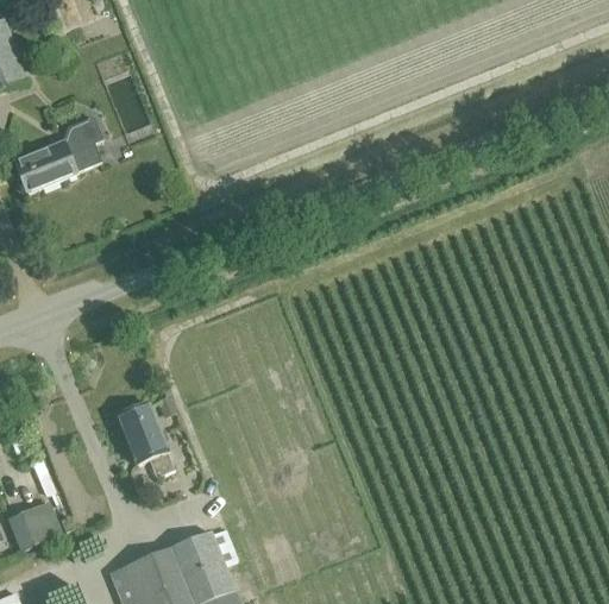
[(2,18),(0,18),(0,88),(26,77),(2,18)]
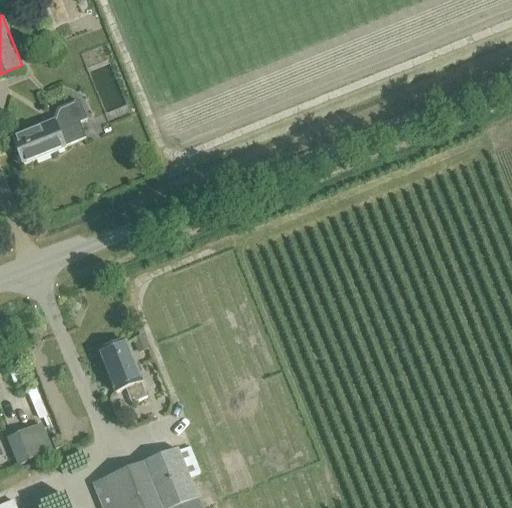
[(108,105),(120,101),(109,66),(100,69),(98,65),(89,68),(96,90),(103,88),(108,105)]
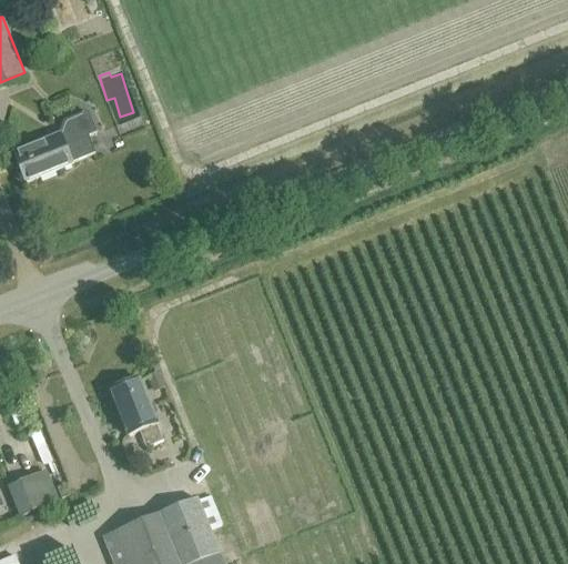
[(70,160),(94,150),(88,132),(95,129),(88,108),(63,117),(59,131),(12,149),(24,179),(70,160)]
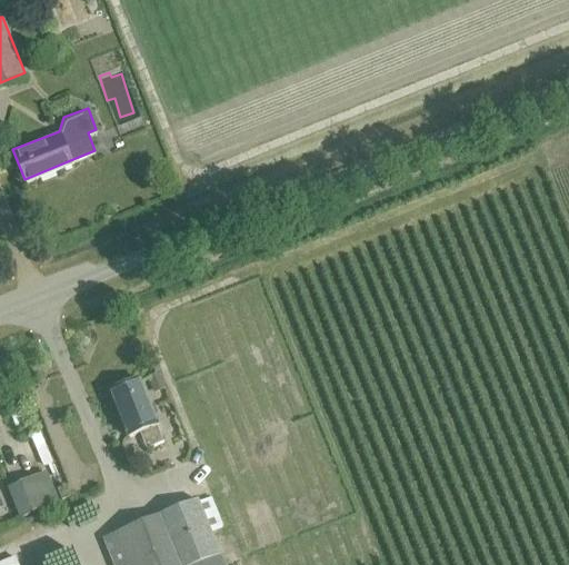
[(145,445),(161,438),(155,422),(156,422),(138,375),(109,386),(127,433),(138,428),(145,445)]
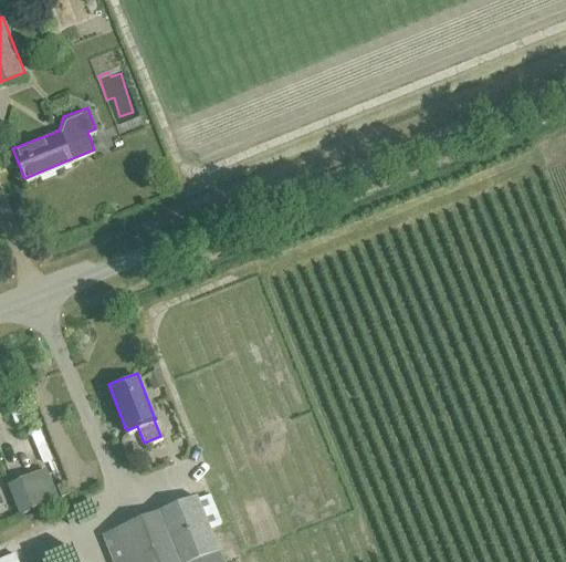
[(7,481),(18,510),(54,496),(43,467),(7,481)]
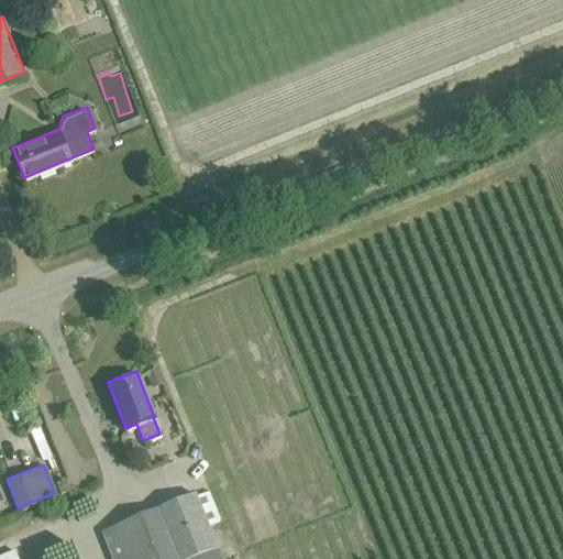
[(59,491),(66,489),(62,479),(55,481),(59,491)]
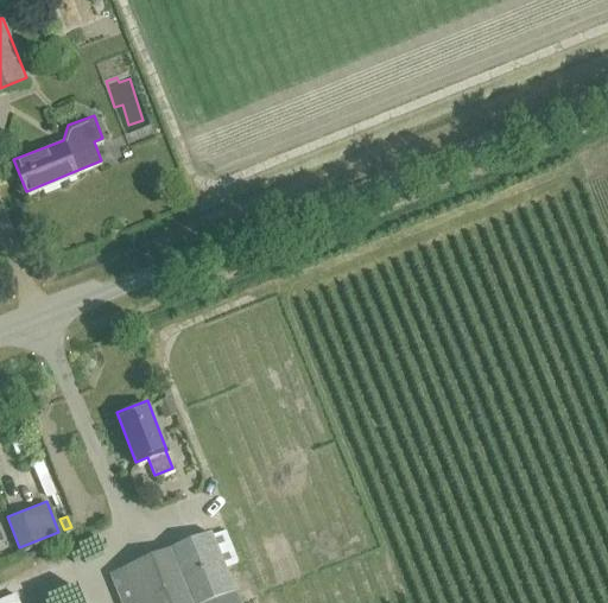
[(210,529),(108,570),(121,602),(238,602),(234,590),(210,529)]
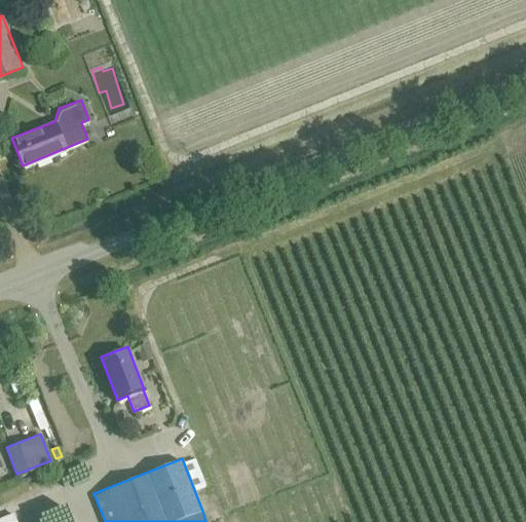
All buildings are outlined.
